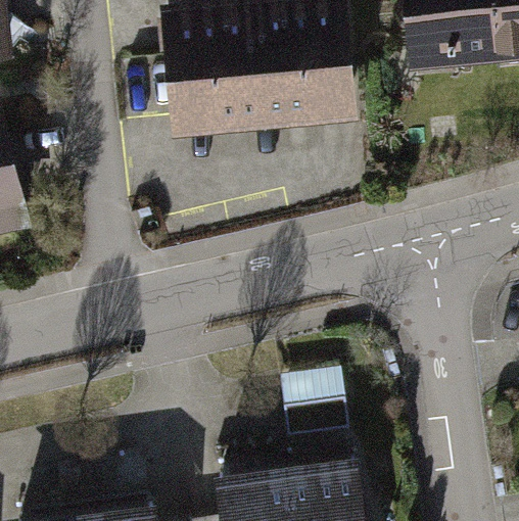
[(0,72),(13,69),(4,0),(0,0),(0,72)]
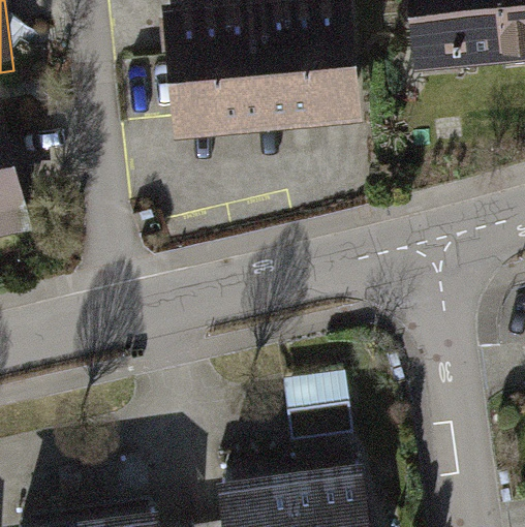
[(360,124),(348,0),(276,0),(161,10),(174,141),(360,124)]
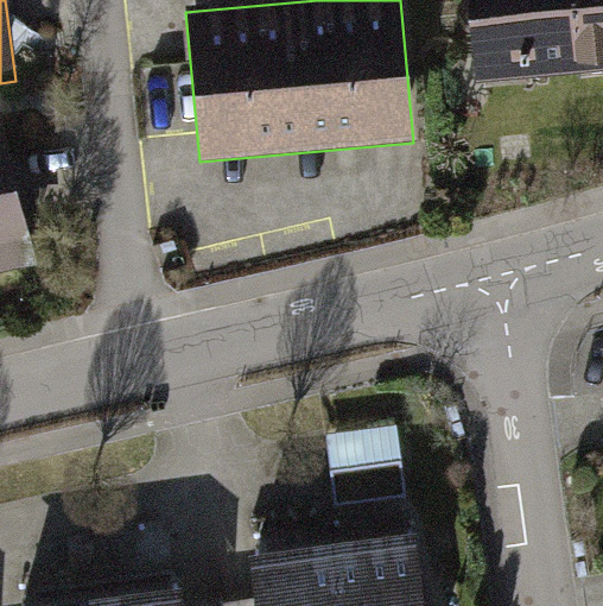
[(581,0),(468,0),(477,95),(589,84),(581,0)]
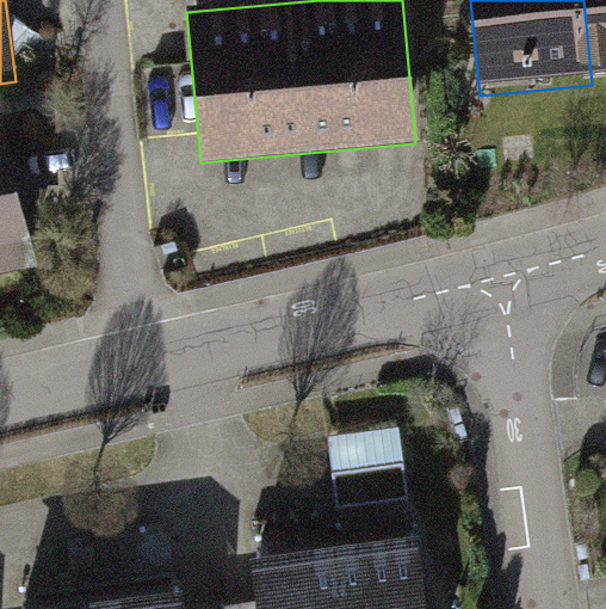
[(605,0),(583,0),(592,85),(605,84),(605,0)]
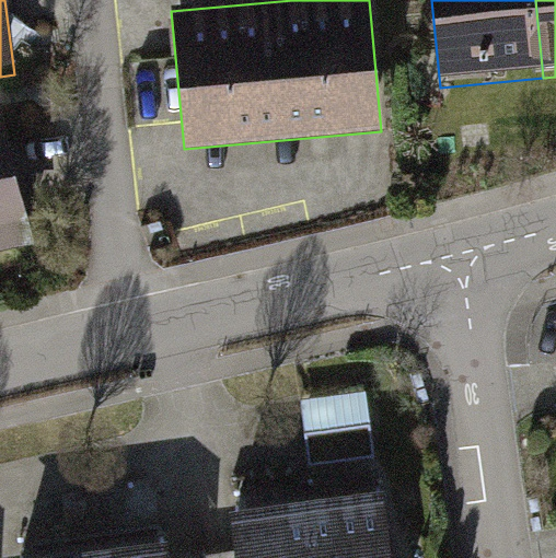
[(0,269),(34,260),(0,129),(0,269)]
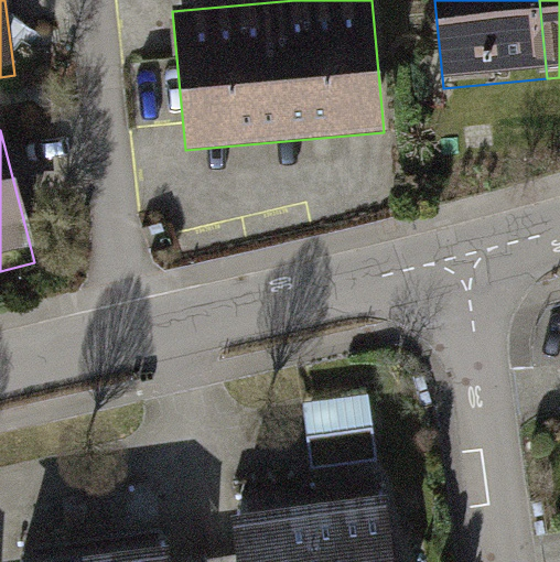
[(376,457),(369,395),(303,401),(310,464),(376,457)]
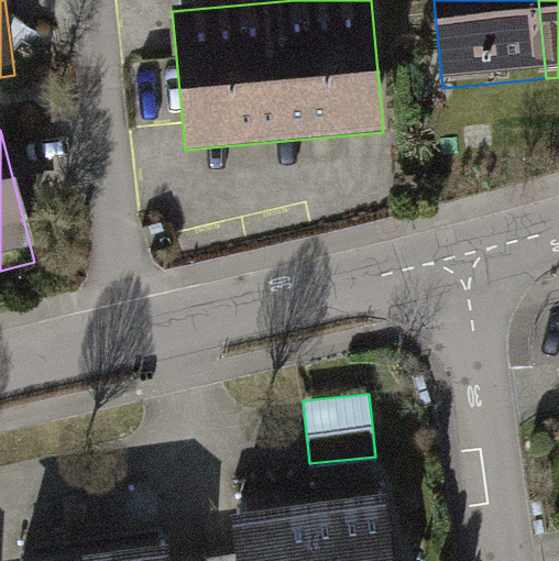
[(309,503),(316,560),(390,560),(382,495),(309,503)]
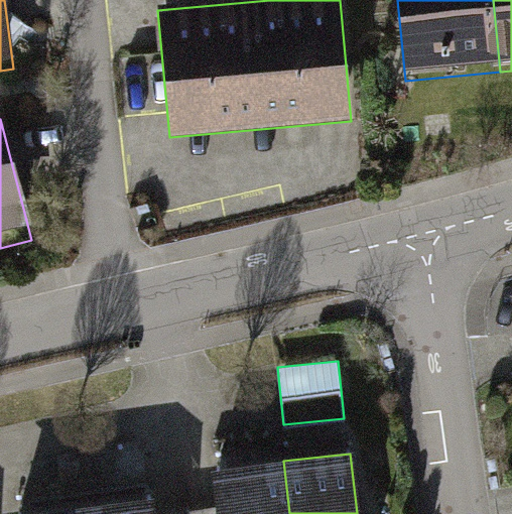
[(289,513),(283,461),(213,469),(218,513),(289,513)]
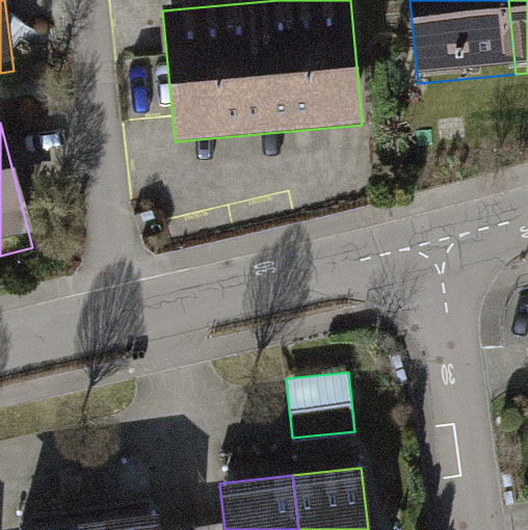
[(80,517),(81,529),(156,529),(154,508),(80,517)]
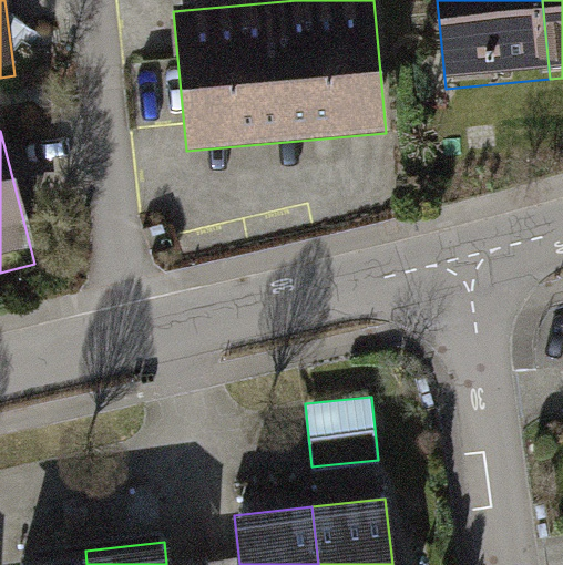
[(86,564),(85,551),(4,560),(4,564),(86,564)]
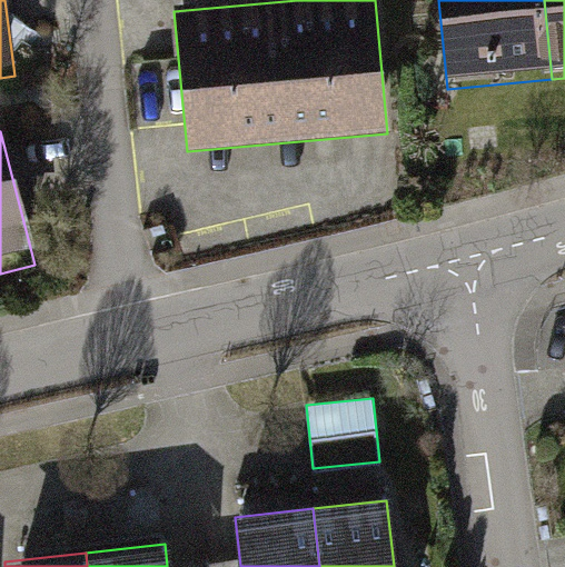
All buildings are outlined.
